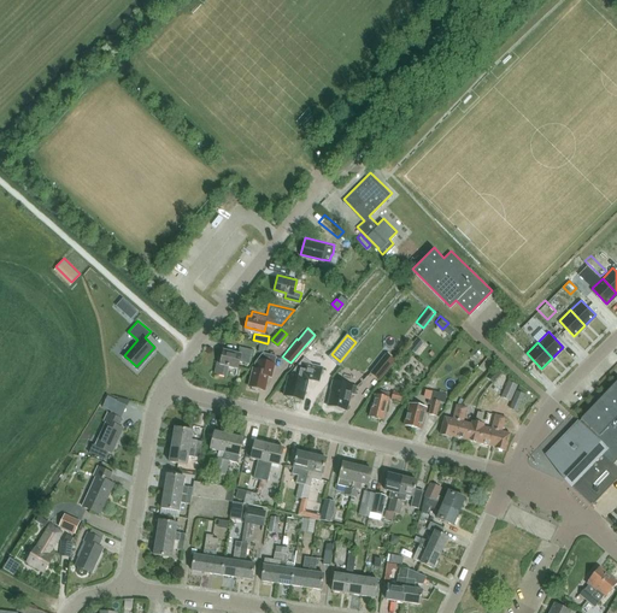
[(227,373),(228,364),(238,366),(239,359),(250,361),(252,347),(239,345),(238,351),(223,348),(222,354),(218,353),(215,371),(227,373)]
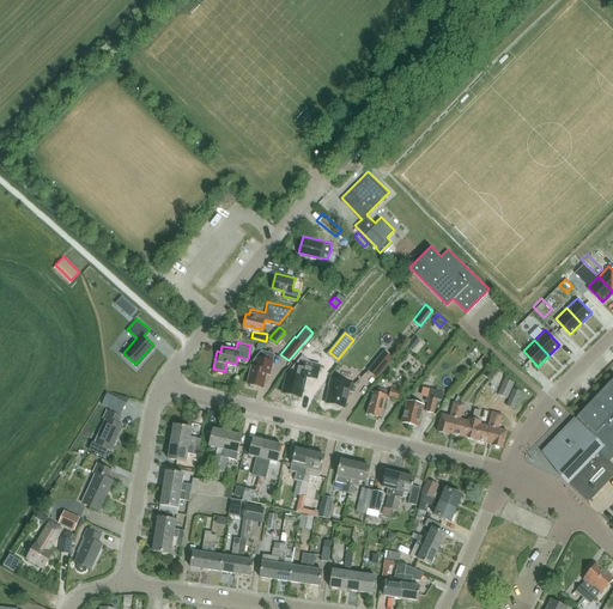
[(477,347),(471,342),(466,348),(472,353),(477,347)]
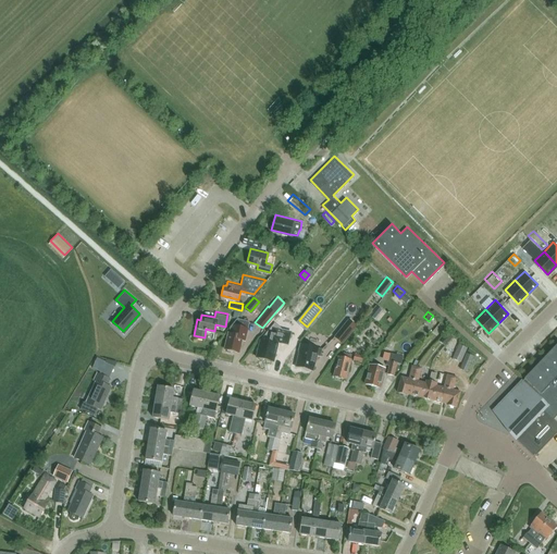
[(238,351),(243,334),(245,327),(247,327),(249,319),(237,317),(230,325),(229,331),(224,347),(238,351)]
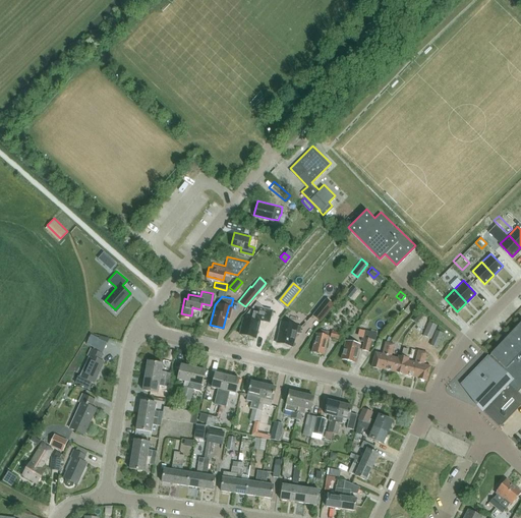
[(333,302),(325,296),(311,312),(320,320),(333,302)]
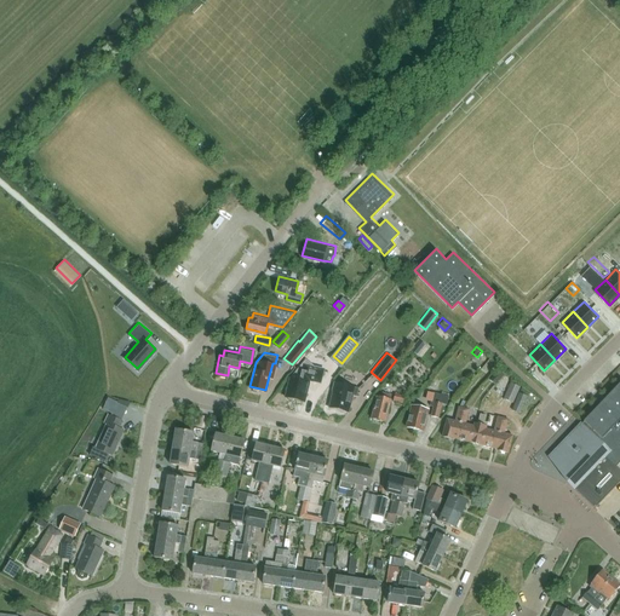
[(309,380),(308,380),(309,378),(316,379),(320,362),(313,361),(311,364),(299,362),(297,370),(292,369),(291,375),(290,375),(285,395),(304,399),(309,380)]
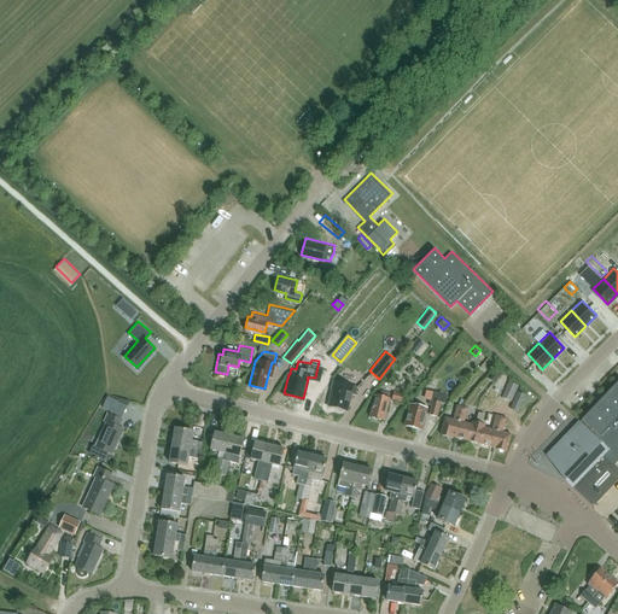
[(493,370),(499,375),(505,369),(499,363),(493,370)]
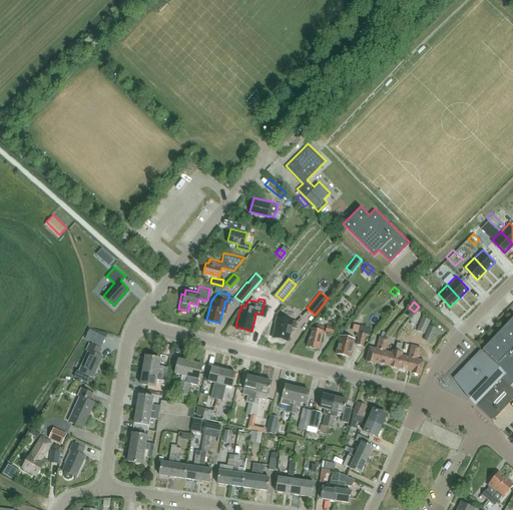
[(295,326),(297,320),(277,315),(275,322),(276,322),(273,336),(288,340),(292,326),(295,326)]
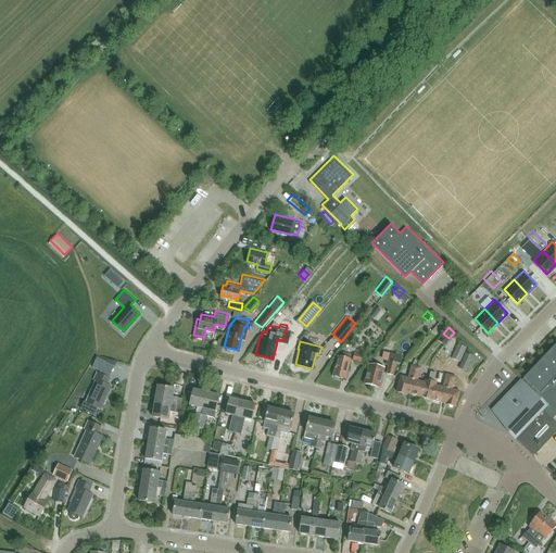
[(465,344),(456,341),(451,355),(459,359),(465,344)]
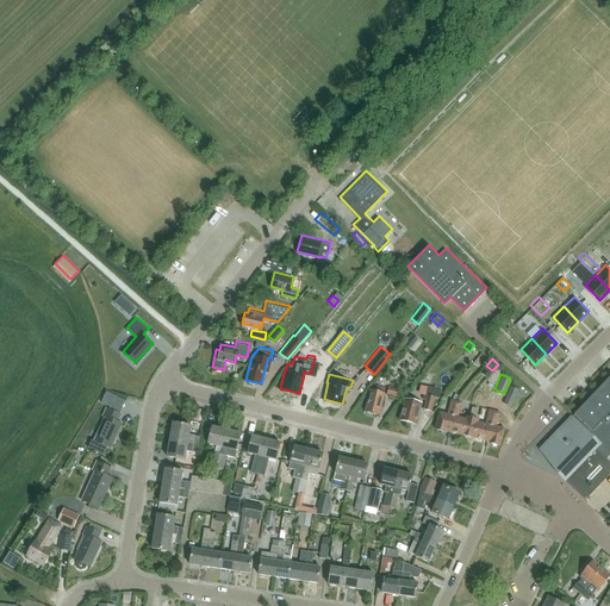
[(609,472),(609,458),(607,455),(609,451),(609,374),(602,382),(599,386),(573,414),(543,447),(571,472),(565,479),(586,498),(609,472)]
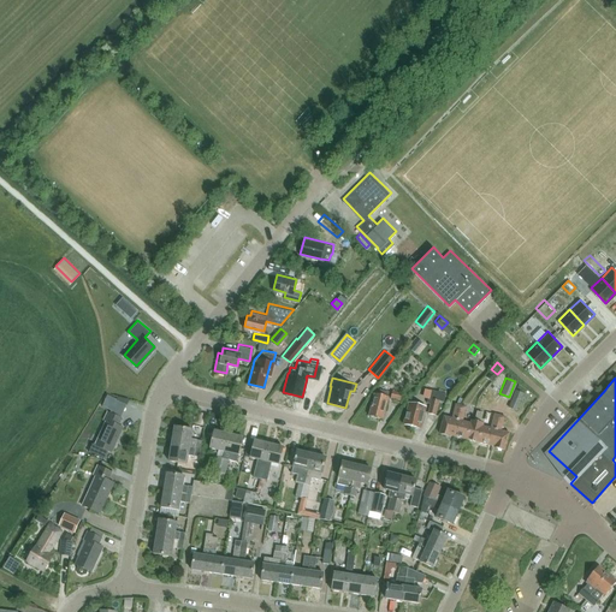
[(401,390),(391,387),(389,396),(398,398),(401,390)]
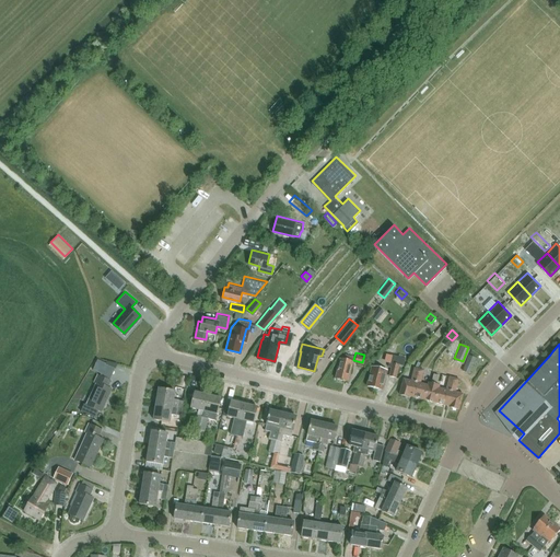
[(403,363),(405,356),(391,352),(387,364),(391,364),(388,374),(396,375),(399,362),(403,363)]
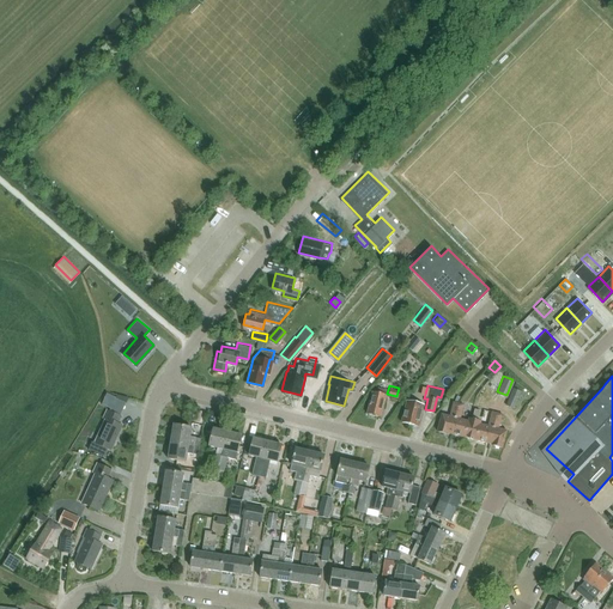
[(514,406),(521,389),(514,387),(507,402),(514,406)]
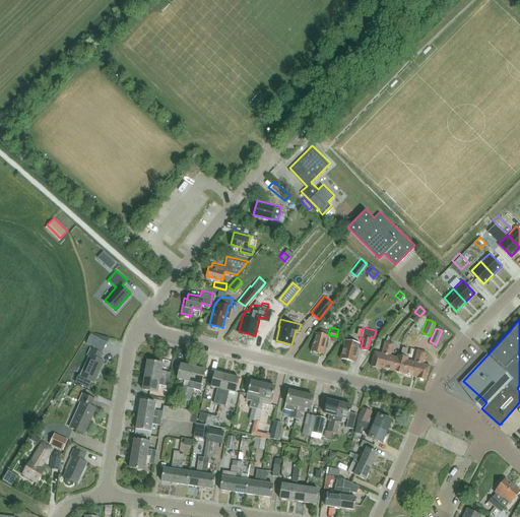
[(323,351),(328,333),(316,330),(311,348),(323,351)]
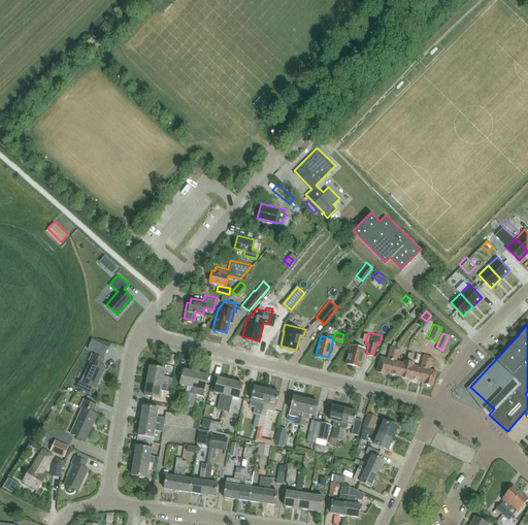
[(345,362),(360,365),(365,347),(351,343),(345,362)]
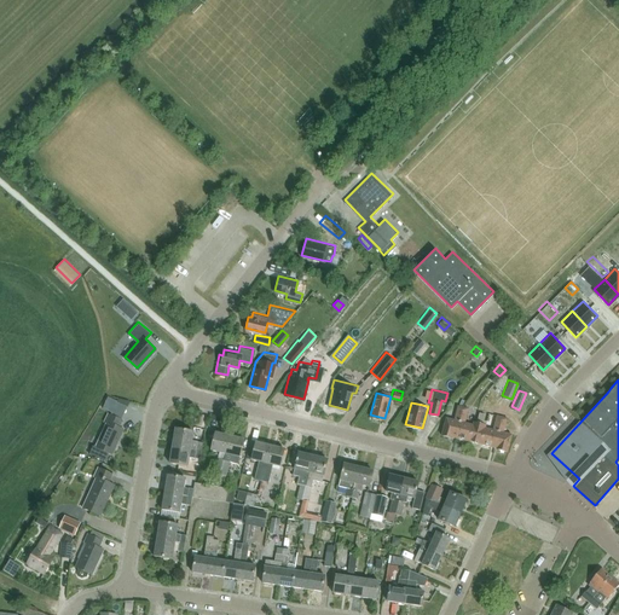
[(455,435),(463,405),(457,404),(453,418),(446,416),(441,433),(452,435),(455,435)]
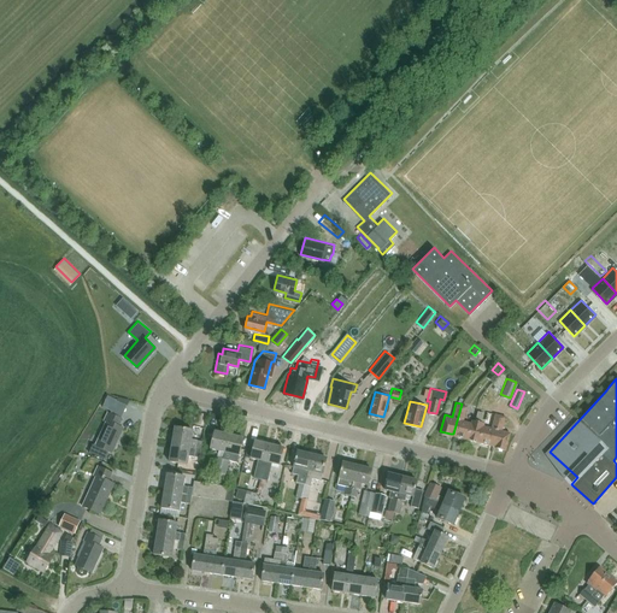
[(466,437),(470,420),(463,419),(466,405),(462,404),(453,434),(466,437)]
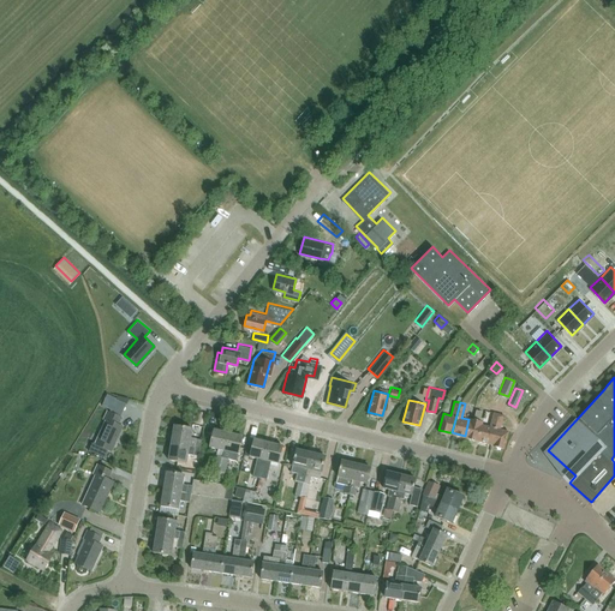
[(482,423),(482,420),(483,417),(481,415),(482,409),(476,408),(473,418),(470,418),(470,419),(469,419),(465,436),(478,439),(482,423)]
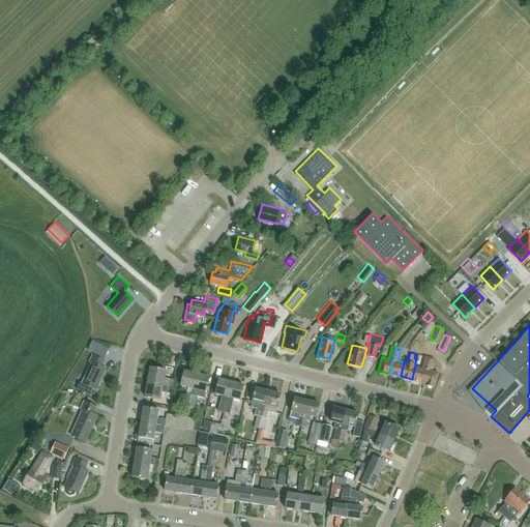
[(95,387),(106,366),(101,364),(105,358),(92,353),(89,359),(91,360),(82,381),(95,387)]
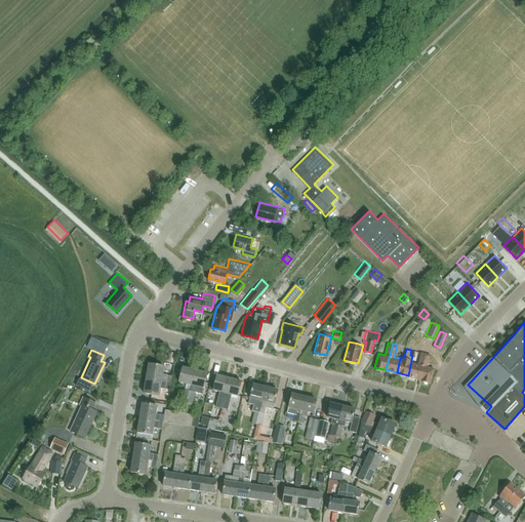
[(419,377),(426,352),(420,351),(418,363),(411,361),(408,375),(419,377)]
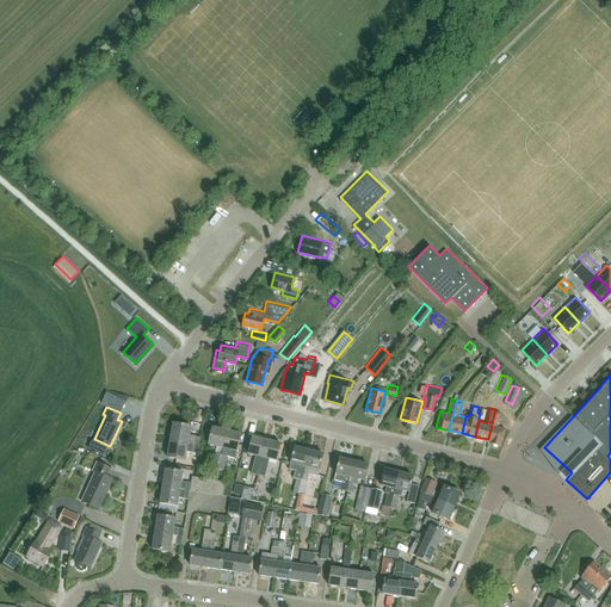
[(489,440),(500,444),(505,427),(497,425),(500,410),(495,409),(488,439),(489,440)]
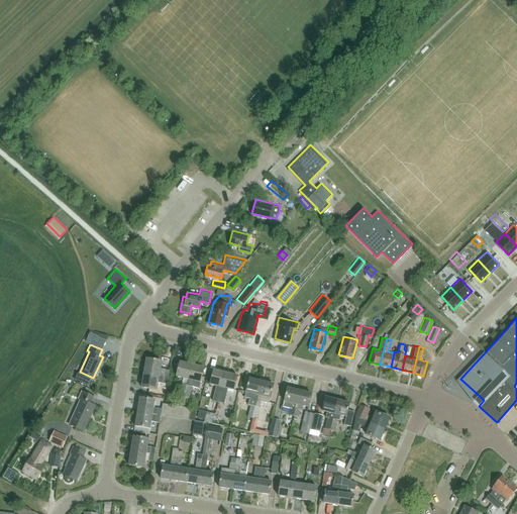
[(160,367),(162,358),(146,356),(143,371),(159,373),(168,375),(169,368),(160,367)]
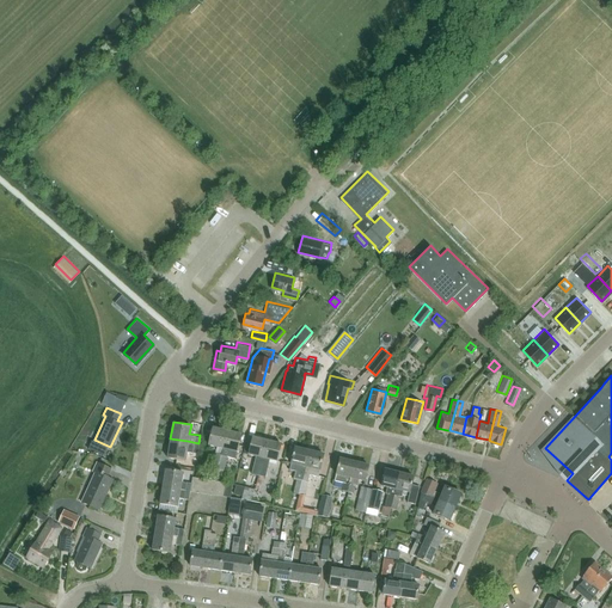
[(222,446),(227,429),(213,425),(208,442),(222,446)]
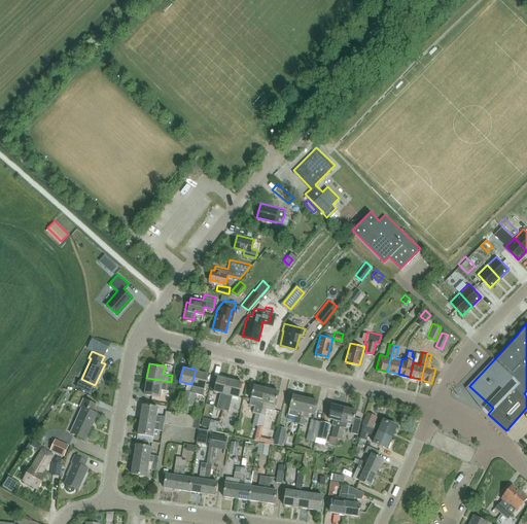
[(204,387),(208,373),(196,370),(191,384),(204,387)]
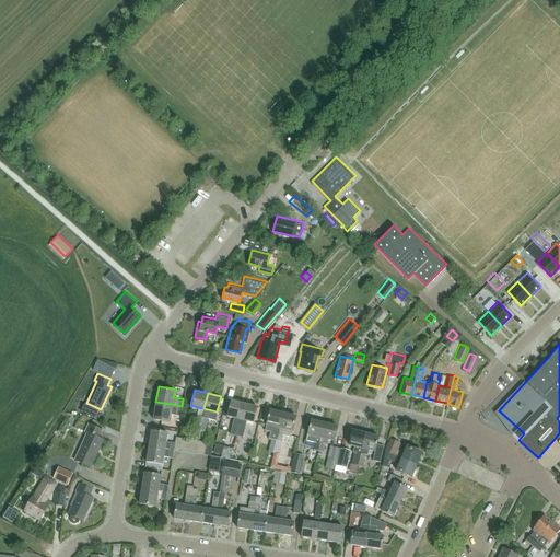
[(236,433),(244,402),(231,398),(228,415),(234,416),(230,432),(236,433)]
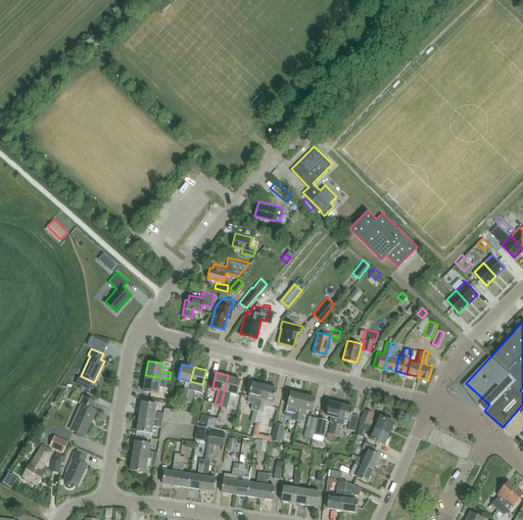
[(170,379),(160,377),(145,375),(143,389),(158,392),(159,384),(168,386),(170,379)]
